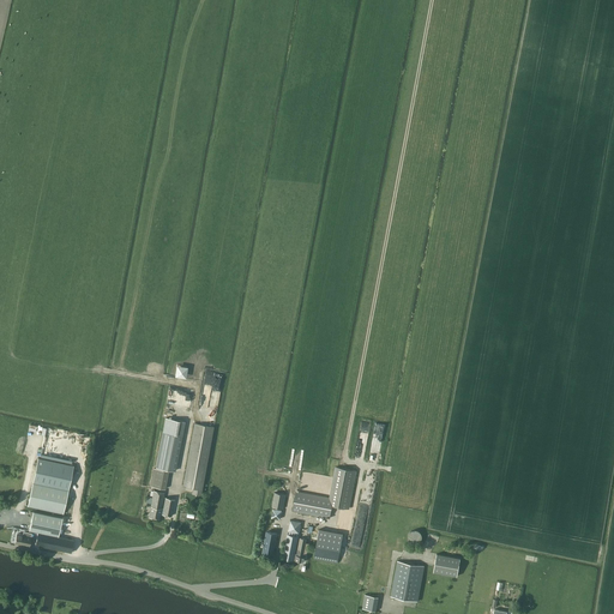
[(186,377),(188,366),(178,363),(175,375),(186,377)]
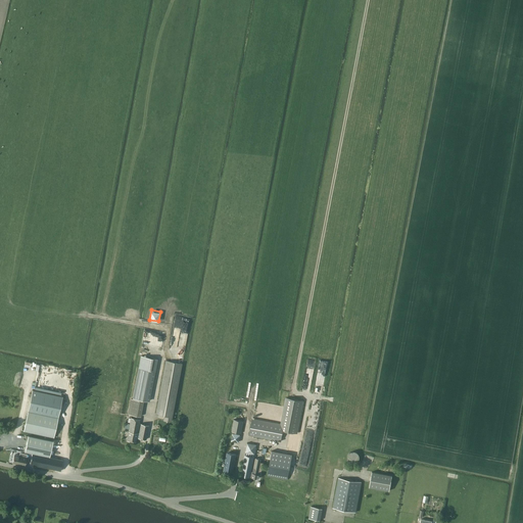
[(183,318),(181,335),(188,336),(190,319),(183,318)]
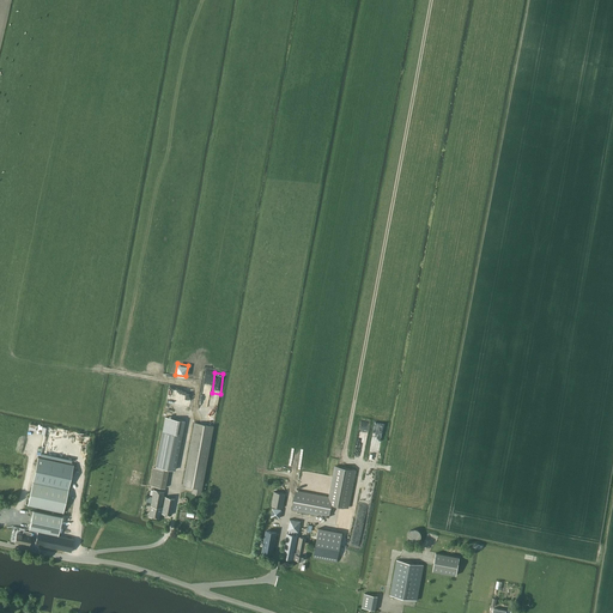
[(175,394),(186,394),(186,402),(192,402),(192,389),(175,388),(175,394)]
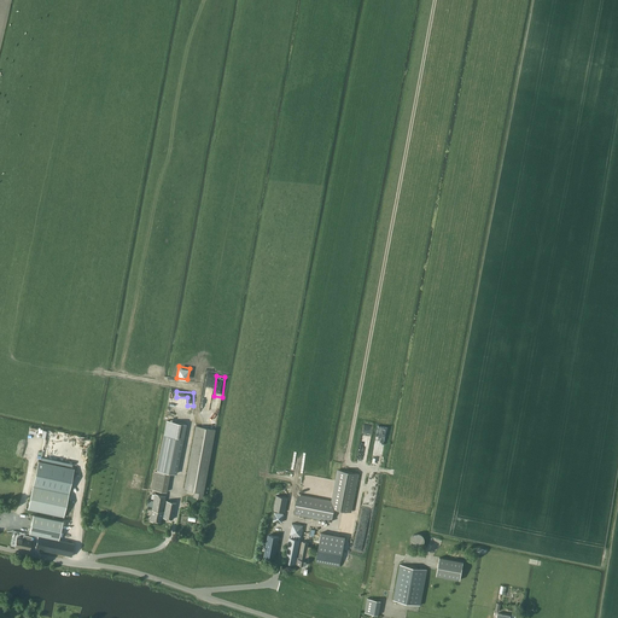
[(157,470),(175,473),(182,437),(184,437),(186,424),(167,420),(157,470)]
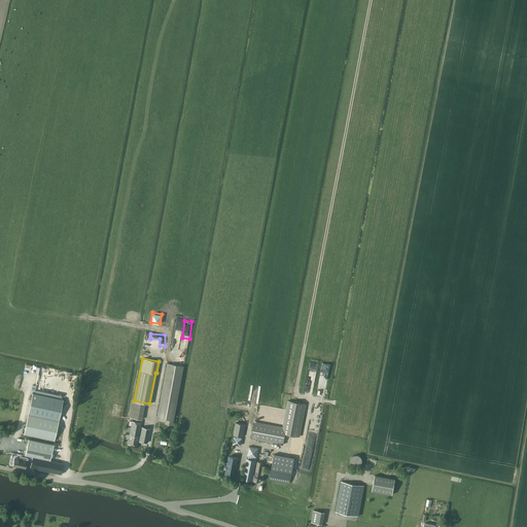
[(172,424),(183,366),(168,363),(156,417),(166,419),(165,423),(172,424)]
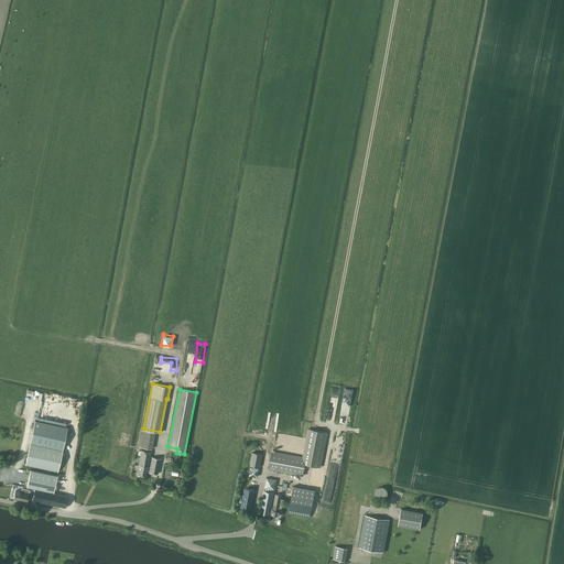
[(78,399),(69,398),(69,407),(78,408),(78,399)]
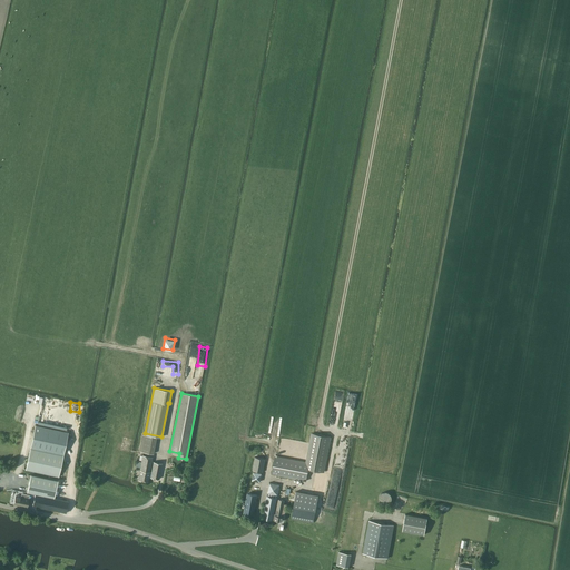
[(26,470),(59,477),(69,432),(36,425),(26,470)]
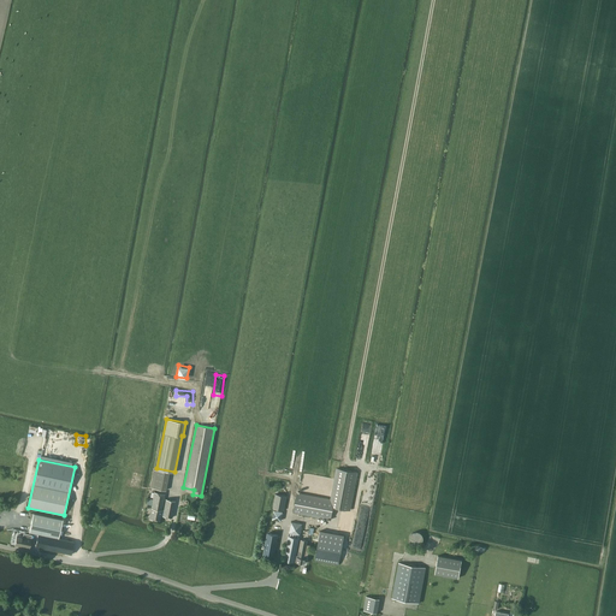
[(294,513),(331,520),(333,508),(350,510),(357,473),(336,468),(331,498),(297,492),(294,513)]
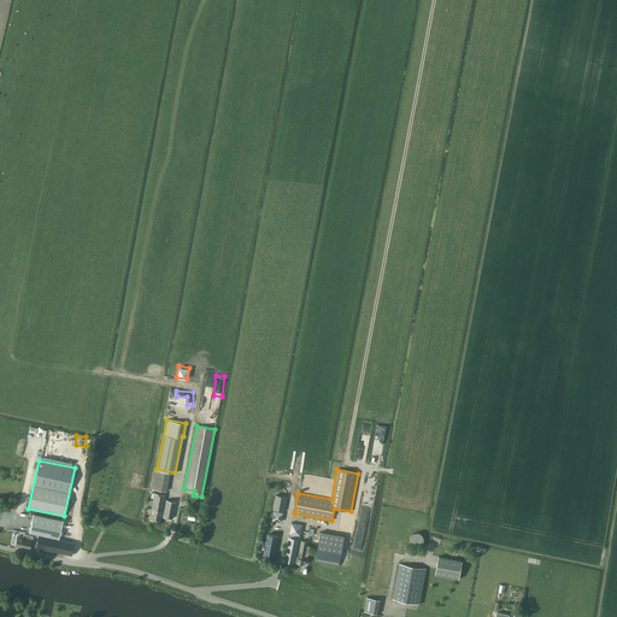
[(154,489),(166,492),(170,474),(154,470),(151,489),(154,489)]
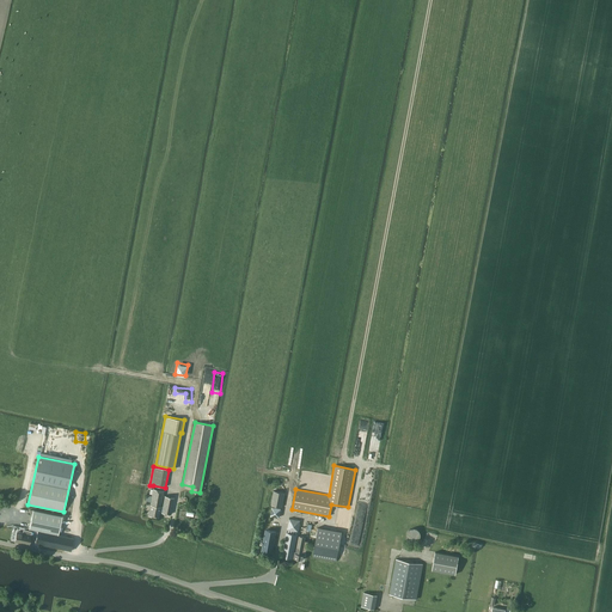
[(161,512),(171,514),(175,497),(165,495),(163,506),(161,506),(164,490),(153,489),(148,514),(159,516),(160,512),(161,512)]
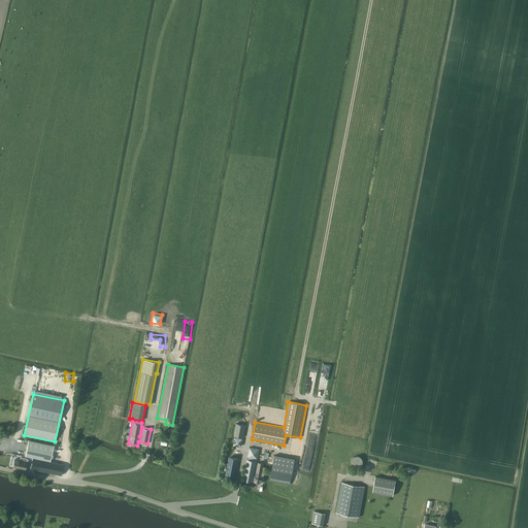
[(234,435),(243,437),(245,425),(236,423),(234,435)]
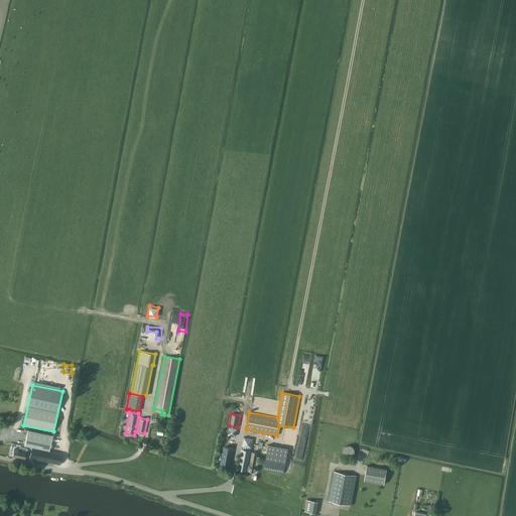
[(230,426),(228,434),(236,435),(238,428),(230,426)]
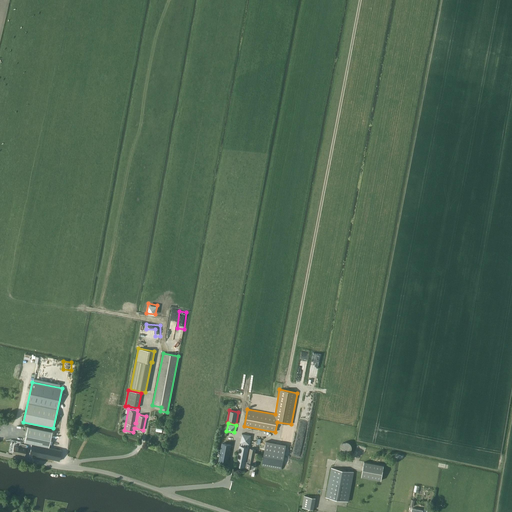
[(24,442),(49,447),(52,431),(28,426),(24,442)]
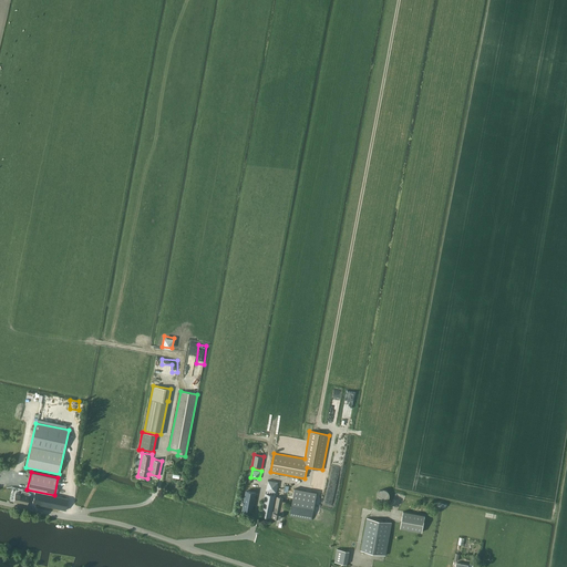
[(280,512),(284,513),(286,502),(282,501),(284,497),(277,496),(275,511),(272,511),(276,495),(275,495),(276,492),(277,493),(278,482),(268,480),(266,491),(261,515),(280,518),(281,514),(280,513),(280,512)]
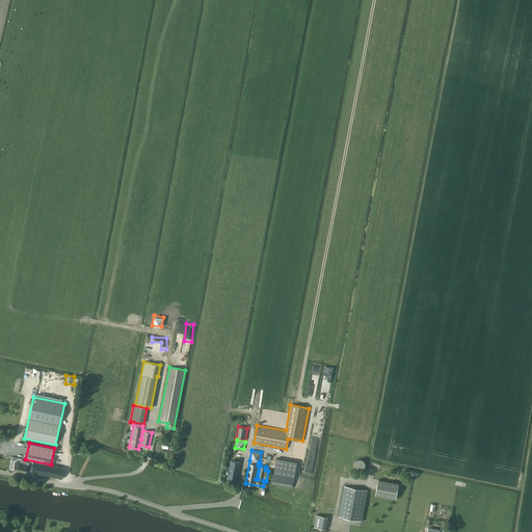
[(276,458),(271,484),(292,488),(297,462),(276,458)]
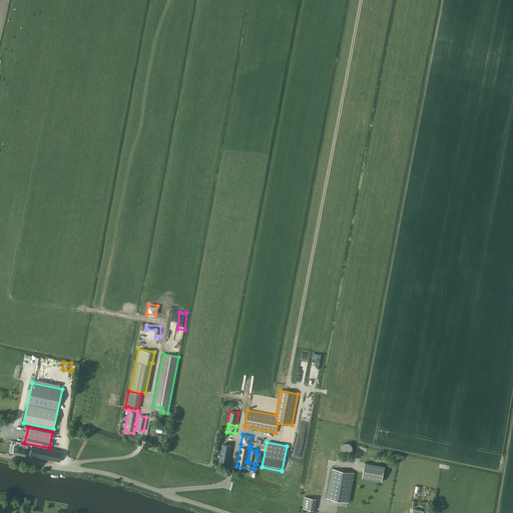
[(352,450),(352,449),(352,448),(352,447),(351,445),(350,444),(349,444),(347,443),(345,443),(344,444),(343,444),(342,445),(341,446),(341,448),(341,449),(341,450),(341,451),(342,452),(342,453),(343,454),(344,454),(346,455),(347,455),(349,454),(350,454),(351,453),(351,452),(352,451),(352,450)]
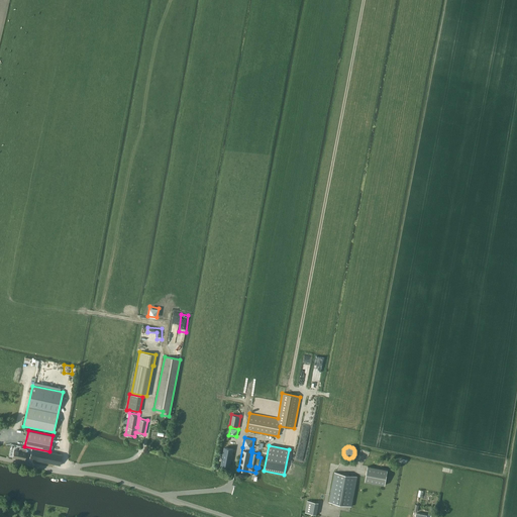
[(22,450),(14,449),(13,457),(24,459),(26,451),(26,448),(22,447),(22,450)]
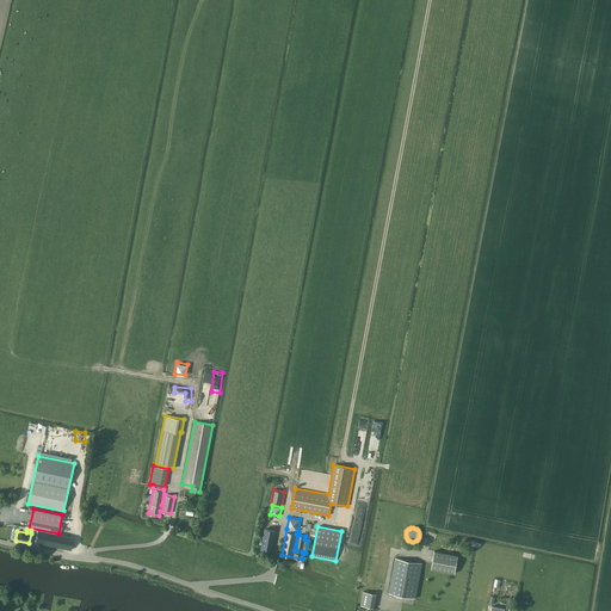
[(261,550),(271,551),(273,543),(275,537),(275,531),(265,529),(261,550)]
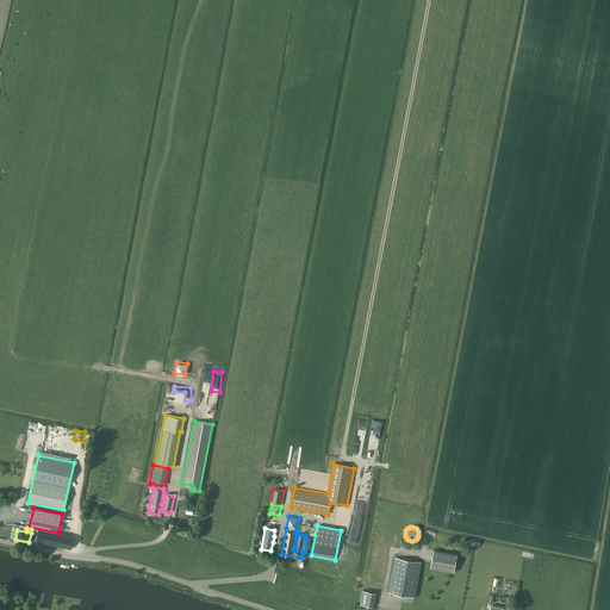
[(38,529),(35,541),(70,549),(73,536),(38,529)]
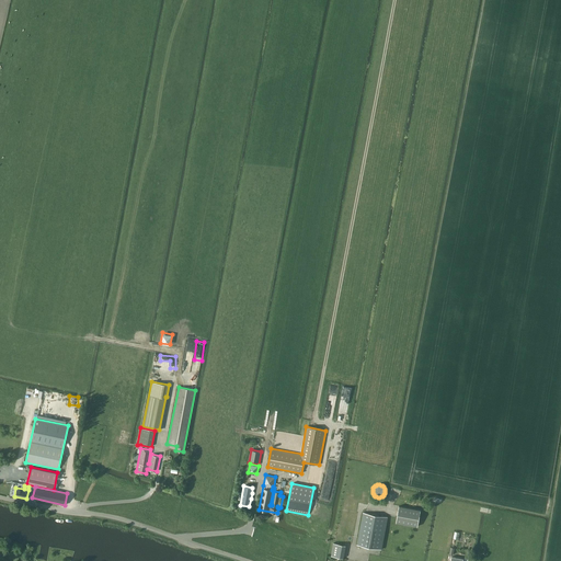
[(421,511),(399,506),(396,522),(418,526),(421,511)]
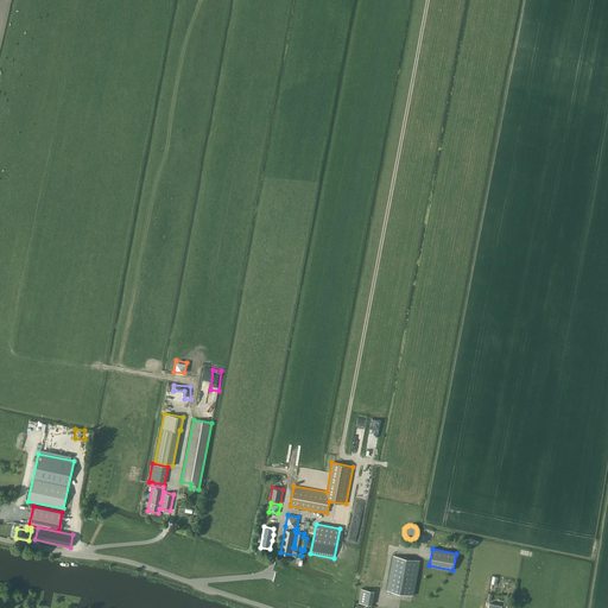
[(387,590),(413,595),(420,561),(393,555),(387,590)]
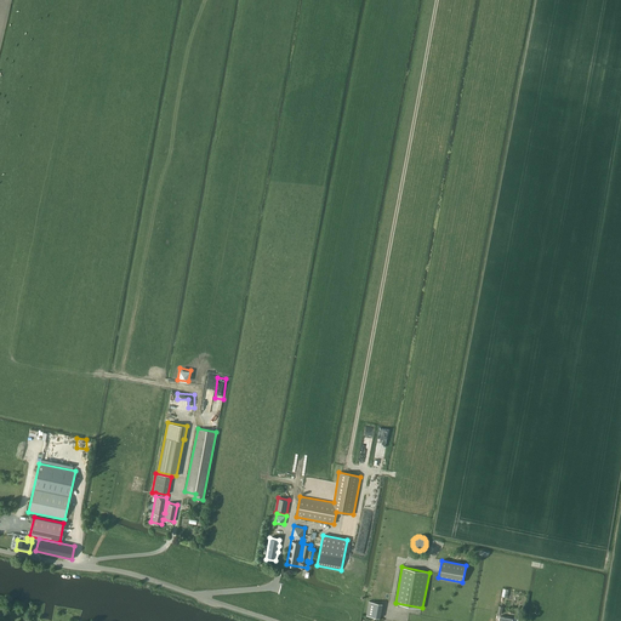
[(382,604),(370,603),(369,616),(380,619),(382,604)]
